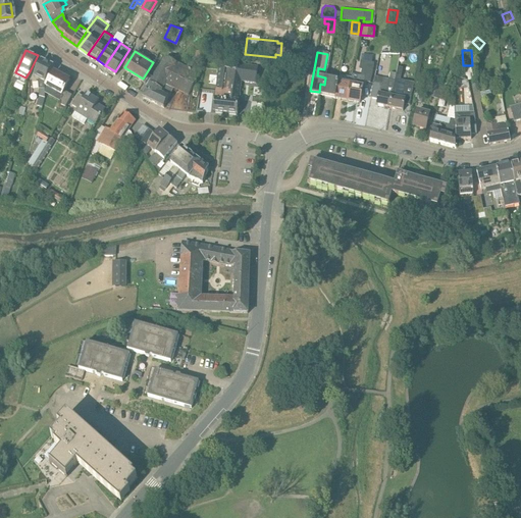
[(163,104),(172,85),(164,81),(174,59),(164,54),(153,71),(142,94),(163,104)]
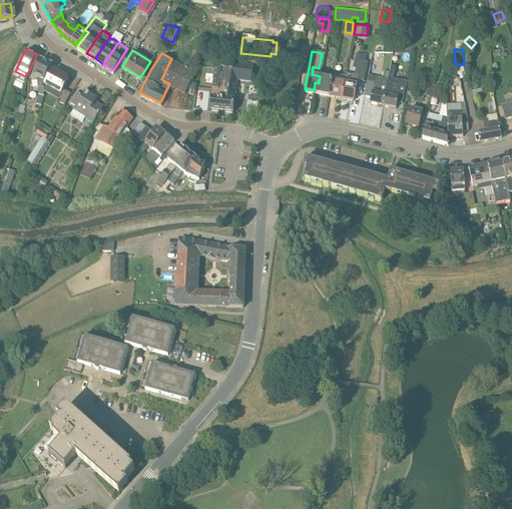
[(43,93),(43,82),(43,79),(50,65),(51,61),(40,56),(32,72),(33,72),(32,73),(37,76),(37,91),(35,98),(41,99),(43,93)]
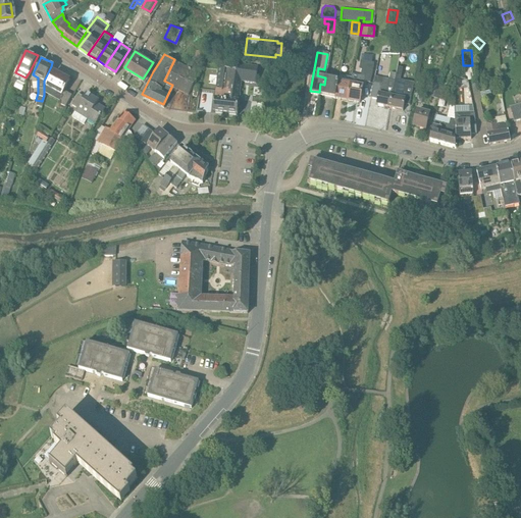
[(356,83),(350,82),(347,97),(359,99),(363,79),(369,80),(373,60),(360,58),(359,67),(360,67),(359,73),(358,72),(356,83)]
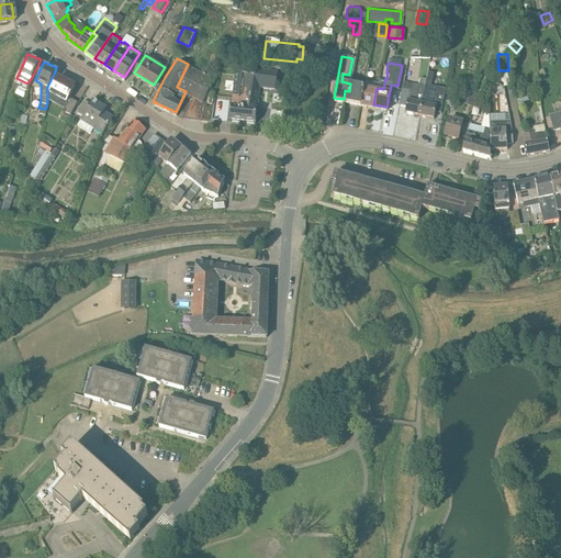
[(177,87),(186,91),(202,99),(214,76),(188,64),(177,87)]
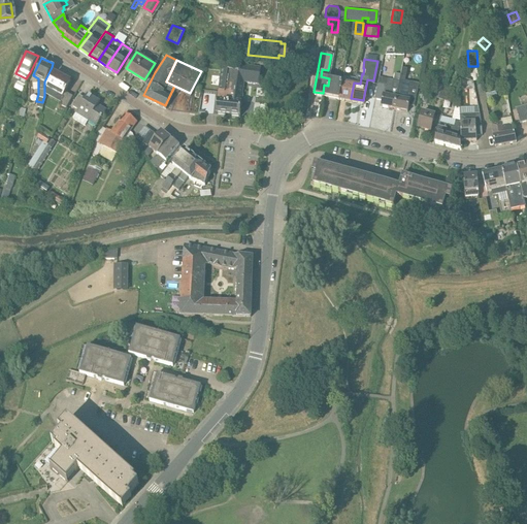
[(241,91),(243,79),(258,80),(259,65),(235,63),(234,69),(220,67),(216,110),(240,112),(242,91),(241,91)]
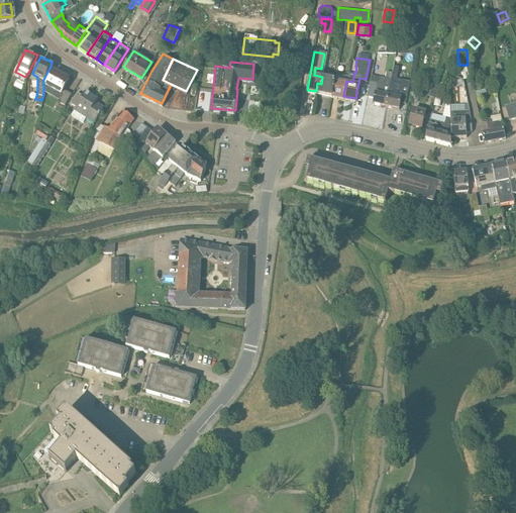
[(53,68),(43,83),(62,93),(58,99),(65,103),(71,91),(63,87),(69,76),(53,68)]
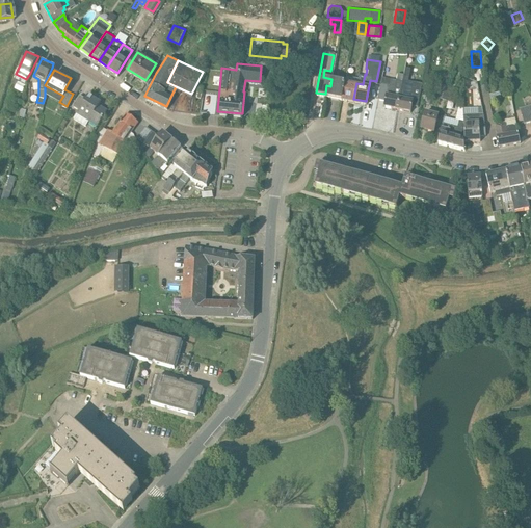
[(399,95),(400,87),(402,72),(397,71),(396,78),(389,76),(381,75),(380,82),(388,83),(383,104),(397,107),(399,95)]
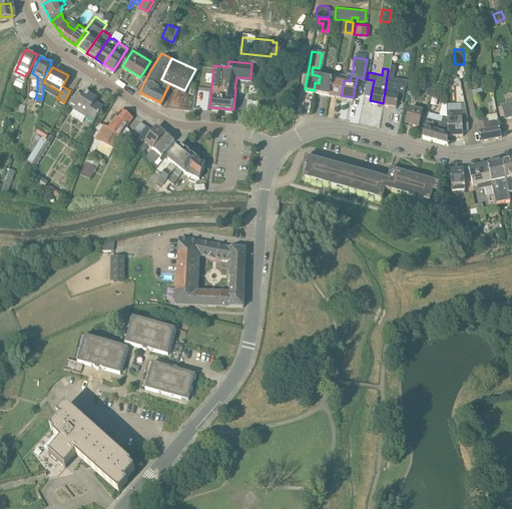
[(329,93),(332,78),(320,76),(319,83),(315,82),(314,90),(329,93)]
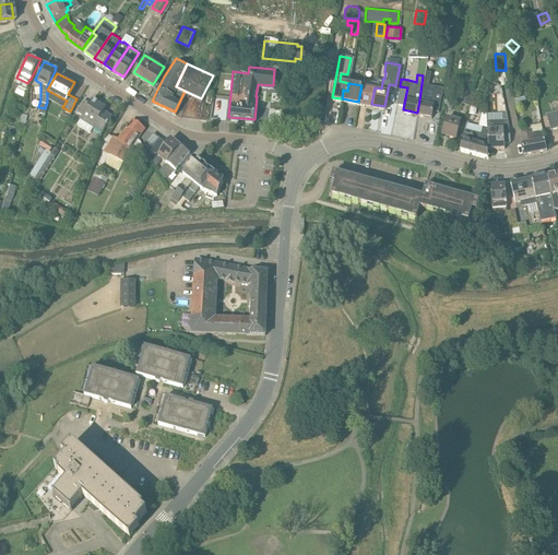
[(371,104),(375,87),(361,85),(358,102),(371,104)]
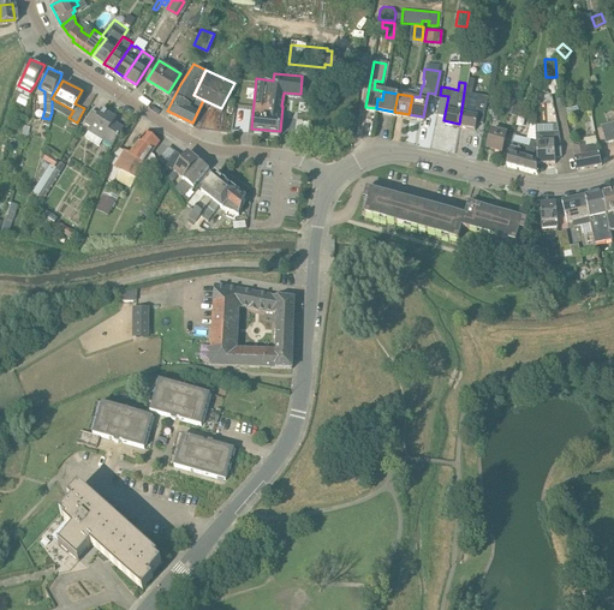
[(516,112),(519,97),(510,95),(506,109),(516,112)]
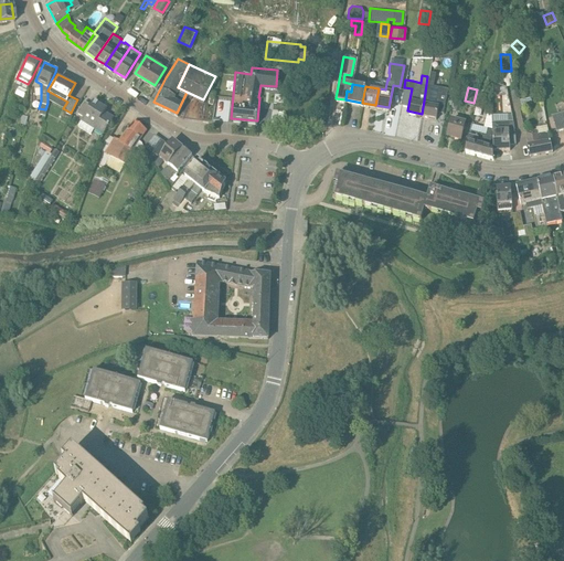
[(106,105),(93,97),(89,102),(84,97),(76,109),(82,114),(77,123),(89,130),(94,125),(103,131),(113,115),(104,108),(106,105)]
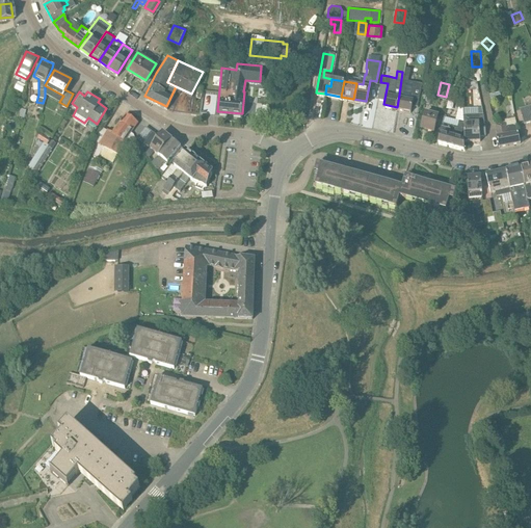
[(432,103),(433,95),(422,91),(421,97),(426,98),(425,101),(432,103)]
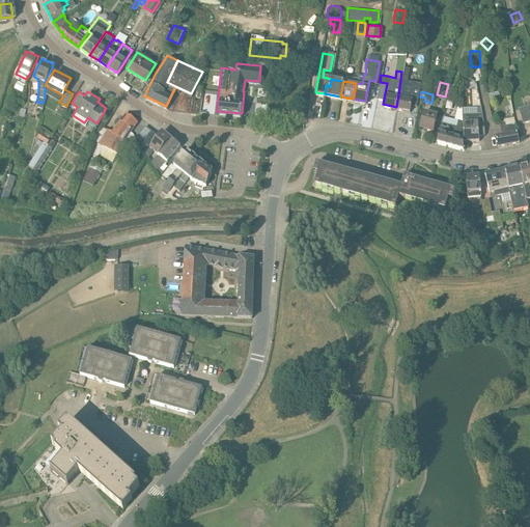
[(398,94),(396,107),(409,109),(412,96),(398,94)]
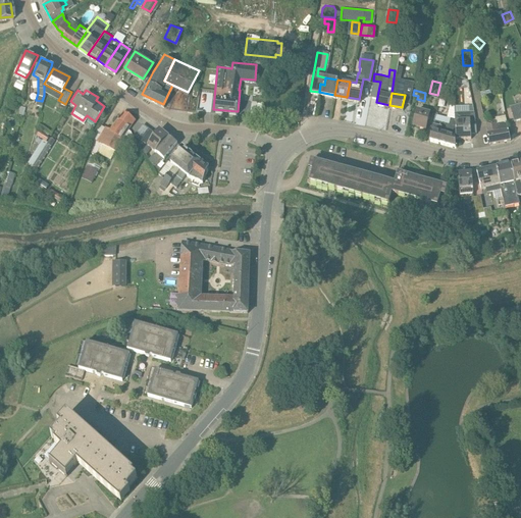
[(520,99),(509,103),(514,118),(520,115),(520,99)]
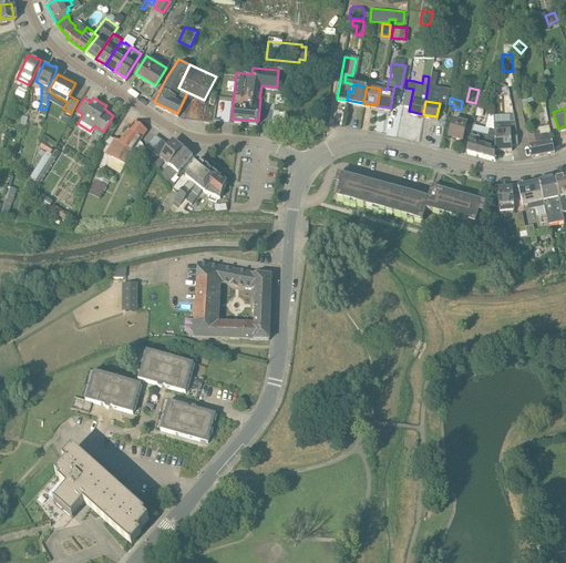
[(462,137),(466,121),(452,118),(448,133),(462,137)]
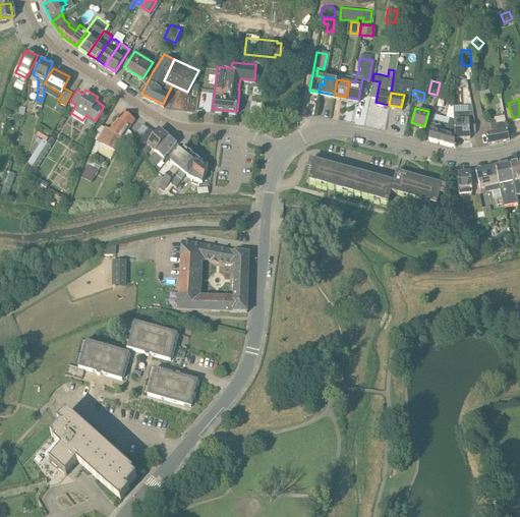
[(120,135),(133,117),(123,109),(110,127),(100,121),(94,129),(95,130),(88,148),(96,152),(101,140),(115,149),(121,136),(120,135)]
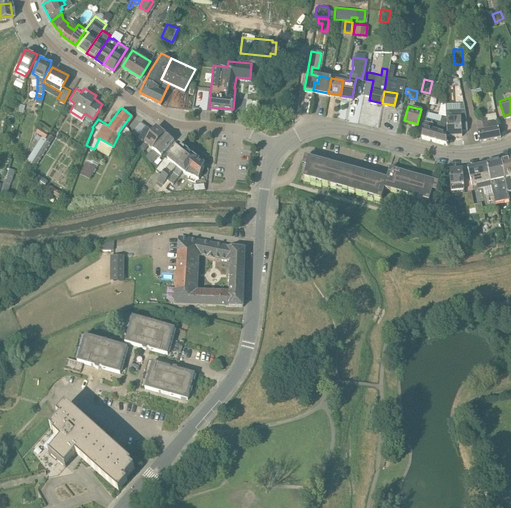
[(445,134),(444,114),(427,109),(425,113),(421,135),(446,142),(445,134)]
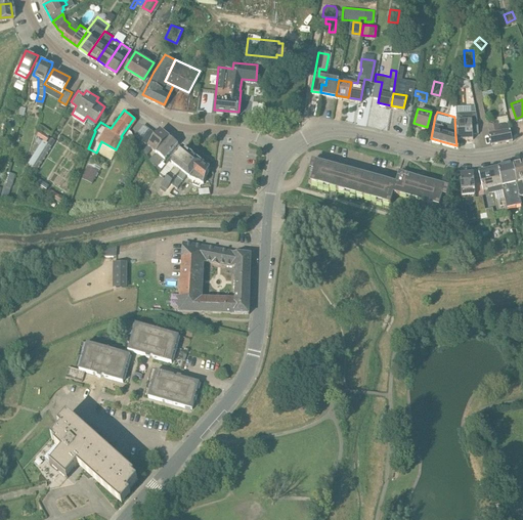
[(455,118),(454,117),(455,137),(472,136),(472,131),(478,130),(477,117),(455,118)]
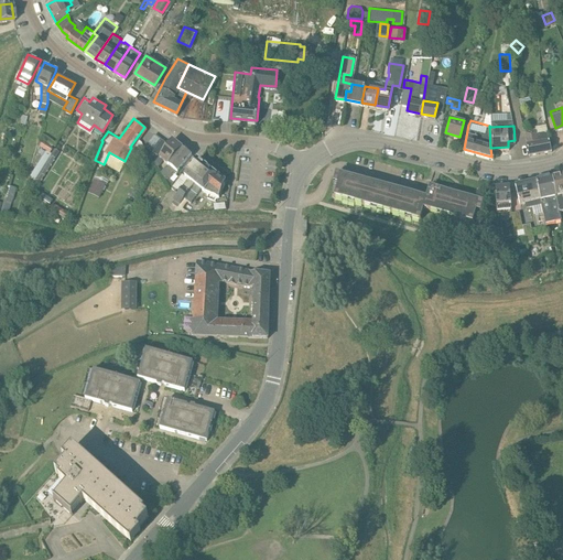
[(537,131),(536,128),(524,130),(527,142),(528,152),(551,149),(548,132),(547,129),(537,131)]
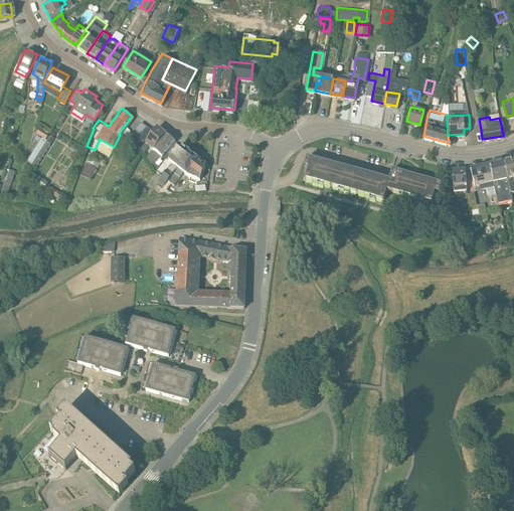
[(143,139),(151,128),(140,120),(132,131),(143,139)]
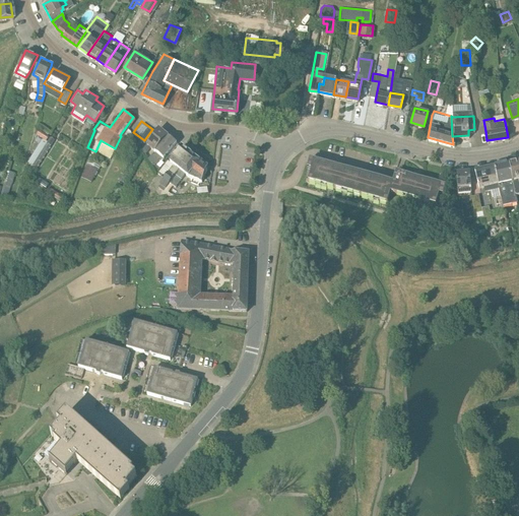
[(153,148),(168,133),(158,126),(141,146),(144,150),(149,145),(153,148)]
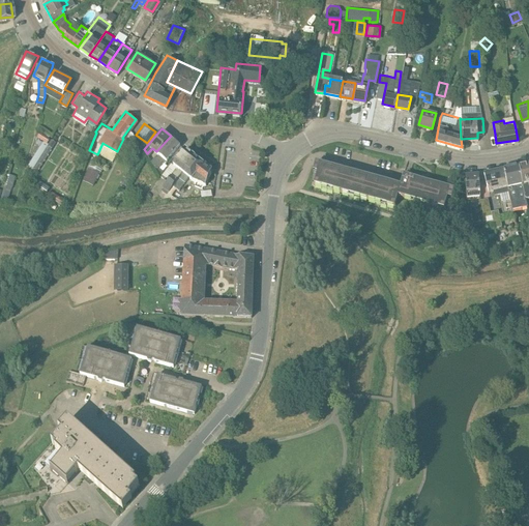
[(49,134),(42,129),(41,132),(39,130),(37,136),(42,139),(42,140),(39,144),(28,163),(37,169),(55,140),(51,137),(48,141),(47,141),(50,137),(48,136),(49,134)]
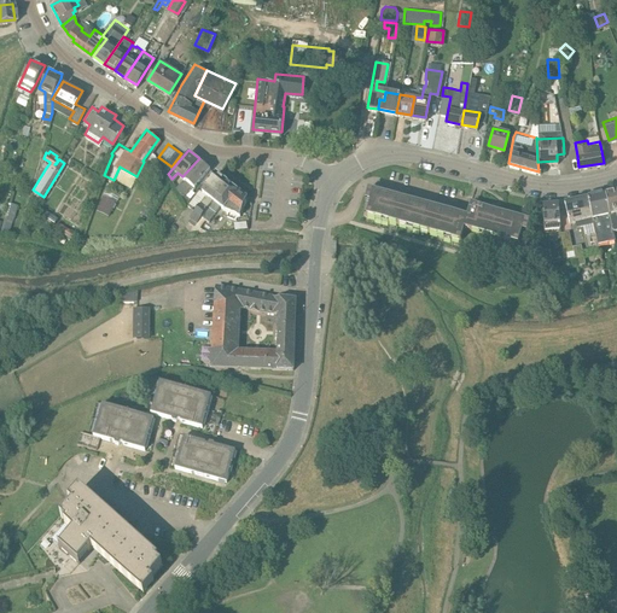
[(191,184),(193,186),(209,167),(199,158),(182,176),(175,185),(181,194),(191,184)]
